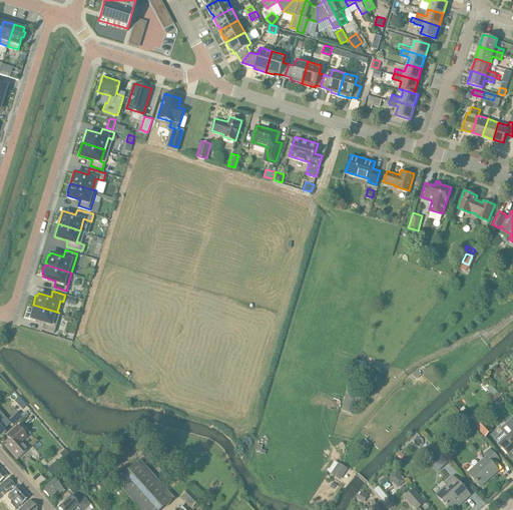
[(68,294),(66,301),(74,304),(76,297),(68,294)]
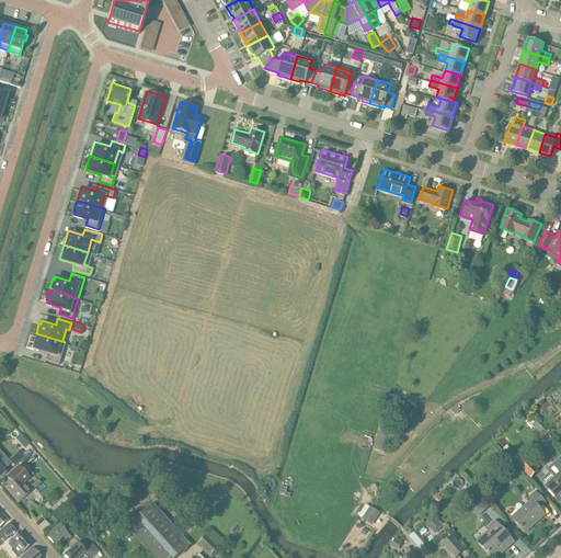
[(36,333),(33,343),(34,344),(33,348),(47,352),(45,359),(59,362),(65,342),(36,333)]
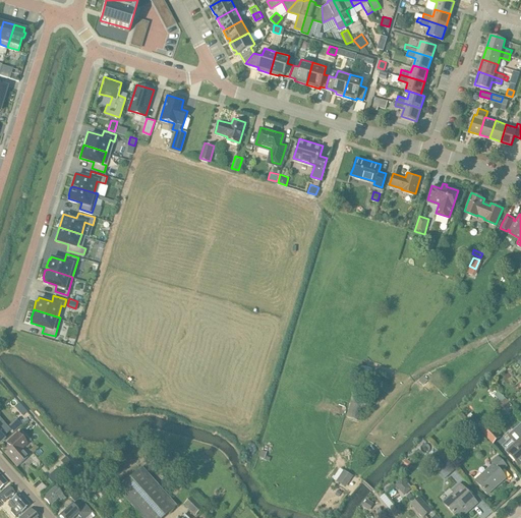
[(346,414),(352,416),(357,418),(361,405),(365,406),(371,407),(372,401),(367,399),(367,398),(363,397),(372,366),(361,363),(346,414)]
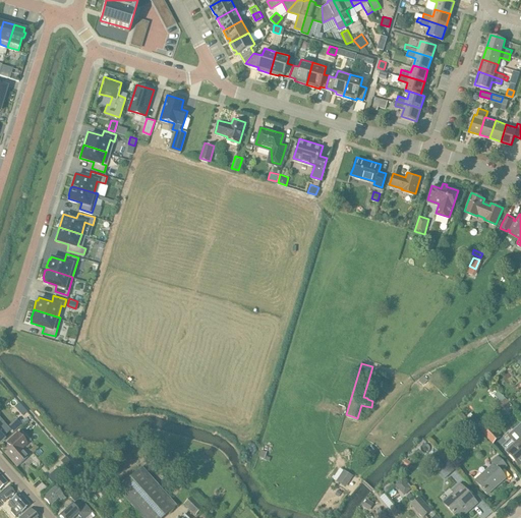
[(423,373),(418,379),(423,383),(427,378),(423,373)]
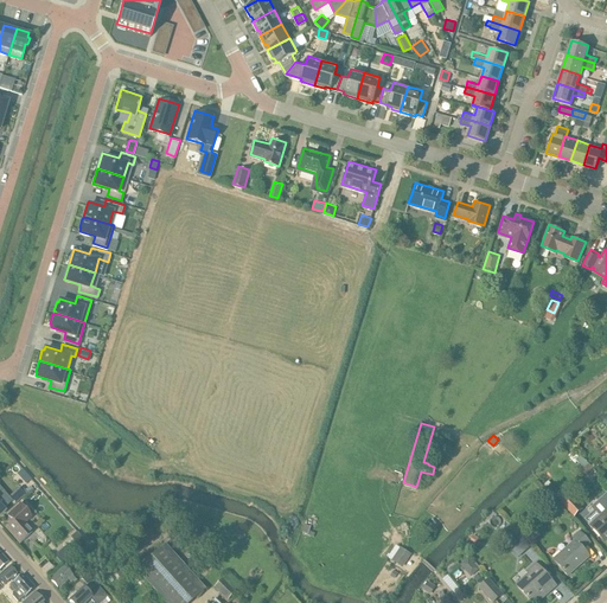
[(434,442),(433,447),(440,450),(443,442),(438,440),(436,443),(434,442)]
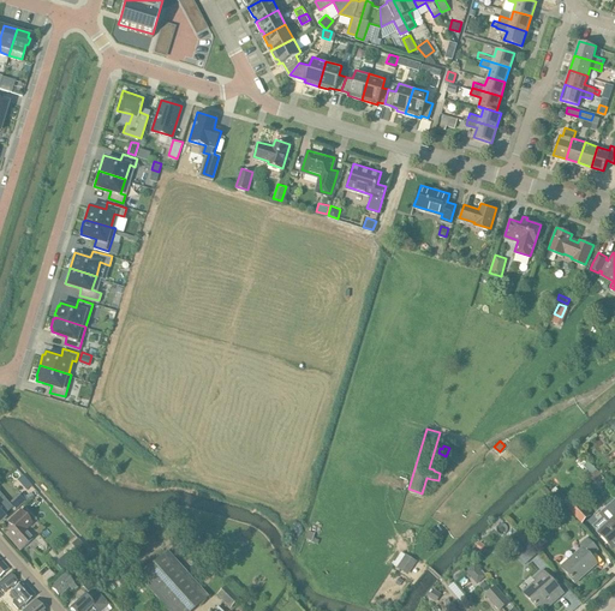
[(585,467),(595,478),(599,472),(591,462),(585,467)]
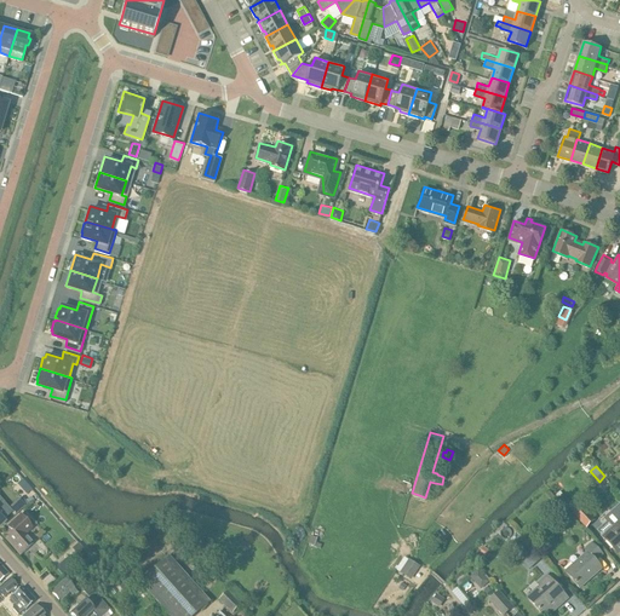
[(0,511),(5,516),(13,508),(0,494),(0,511)]
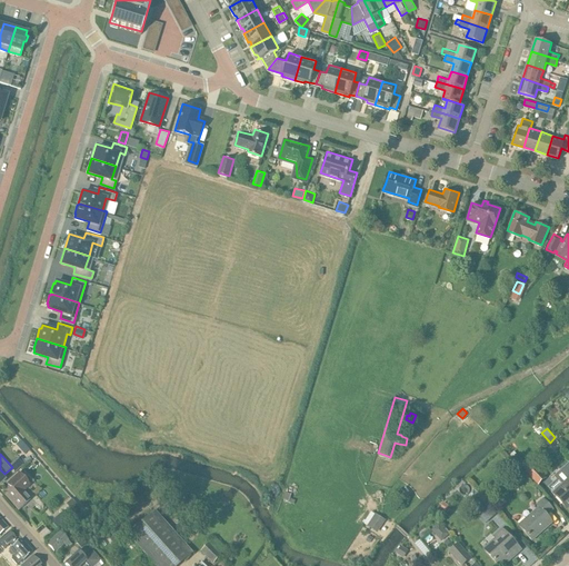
[(17,455),(9,463),(15,469),(23,463),(17,455)]
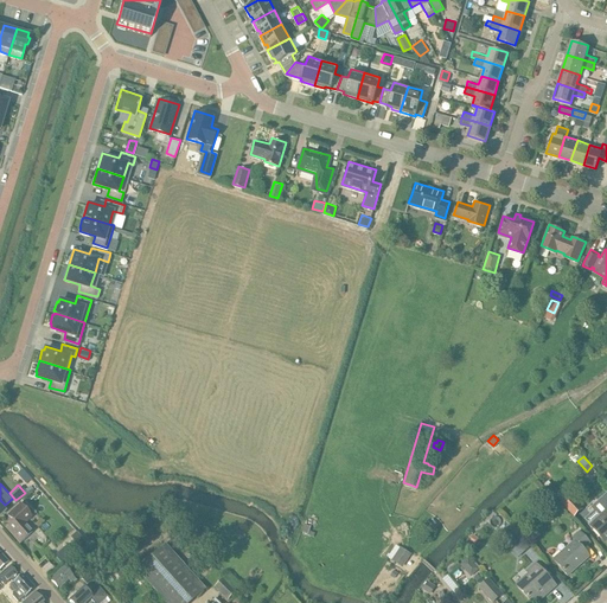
[(564,486),(555,495),(557,496),(574,515),(583,507),(567,488),(564,486)]
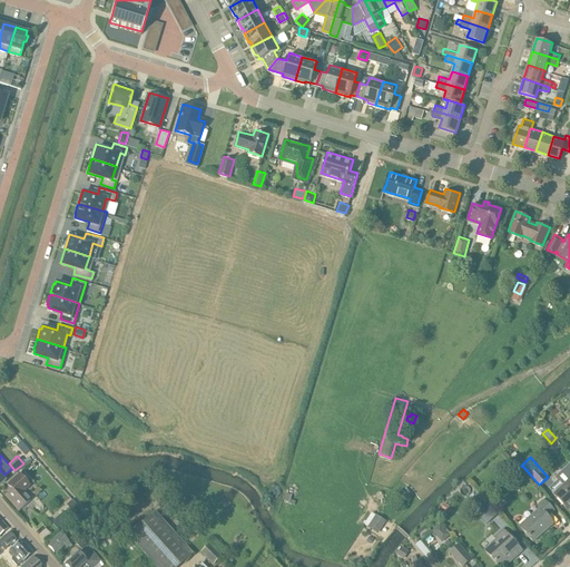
[(569,460),(554,475),(558,478),(549,486),(554,491),(569,507),(569,505),(569,460)]
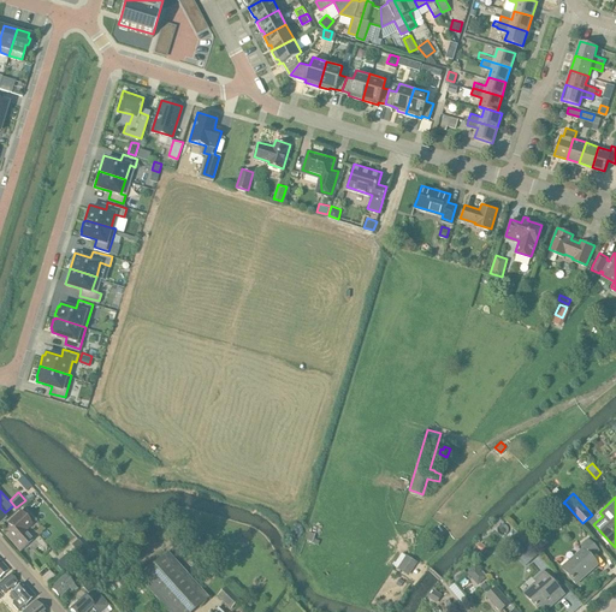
[(13,526),(12,527),(6,532),(21,548),(33,538),(25,528),(31,522),(21,510),(9,521),(13,526)]
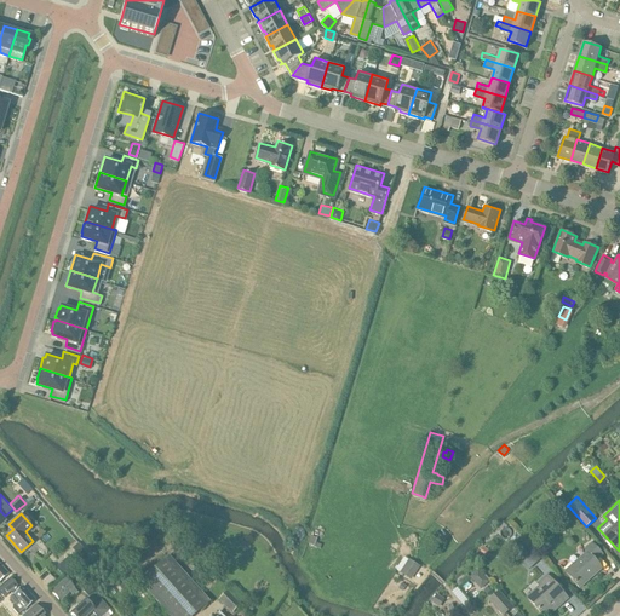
[(566,569),(572,576),(580,586),(602,565),(596,558),(603,552),(591,539),(584,546),(587,550),(566,569)]
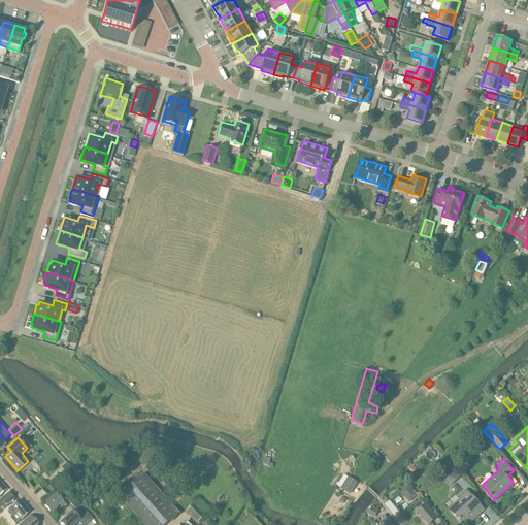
[(66,460),(61,465),(69,473),(70,471),(74,468),(66,460)]
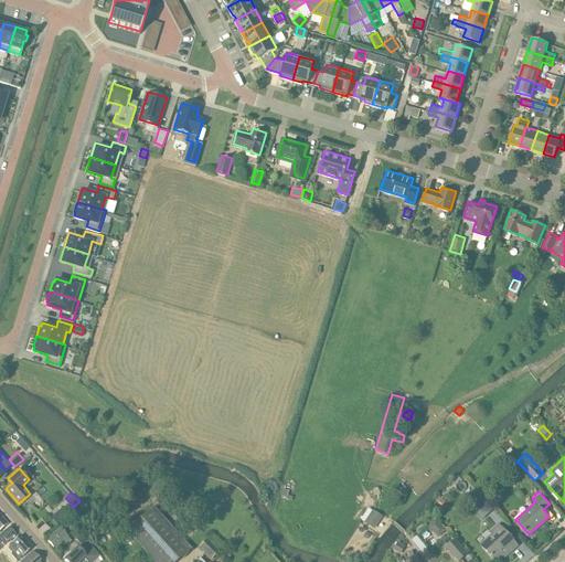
[(441,496),(437,502),(441,506),(446,499),(441,496)]
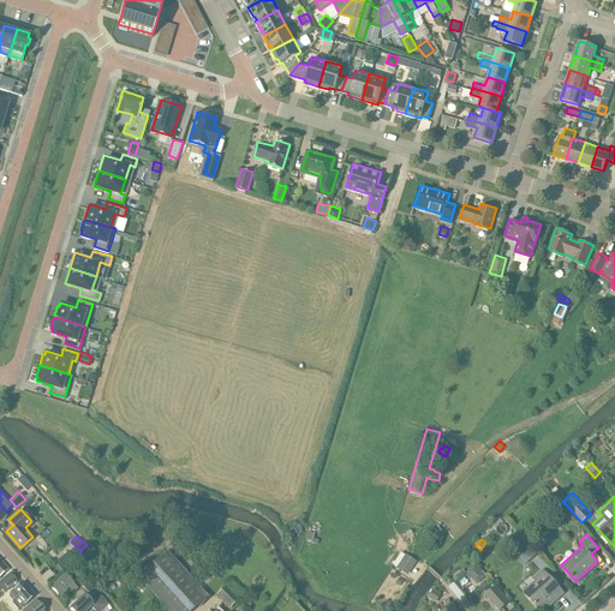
[(530,543),(524,547),(535,561),(541,556),(530,543)]
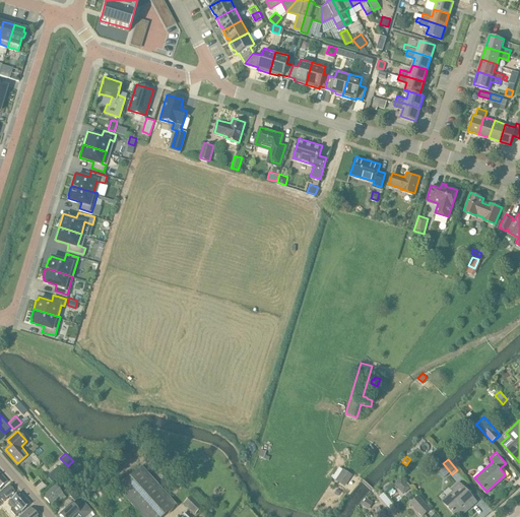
[(56,466),(50,471),(48,473),(53,479),(55,476),(61,471),(56,466)]
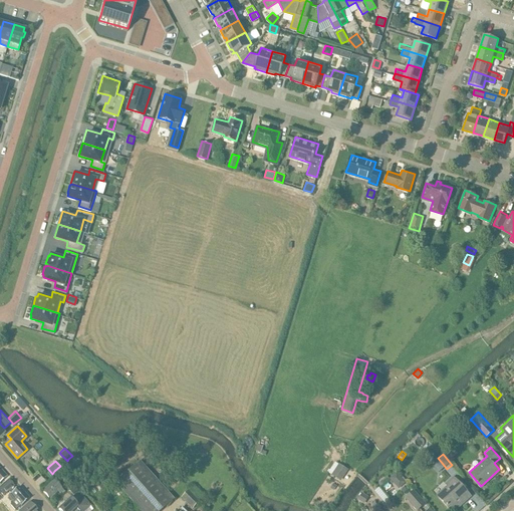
[(116,481),(143,510),(157,510),(172,498),(139,462),(116,481)]
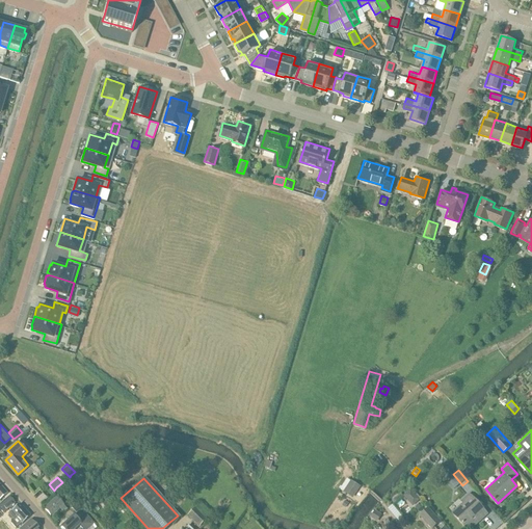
[(410,486),(403,493),(413,503),(420,496),(410,486)]
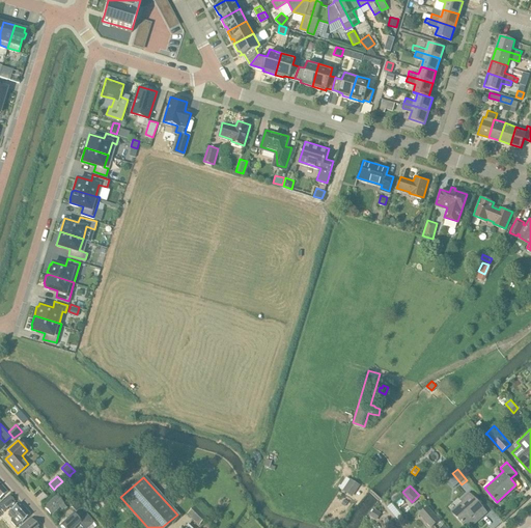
[(486,510),(479,503),(468,491),(460,497),(463,500),(452,510),(466,526),(477,516),(479,518),(486,510)]
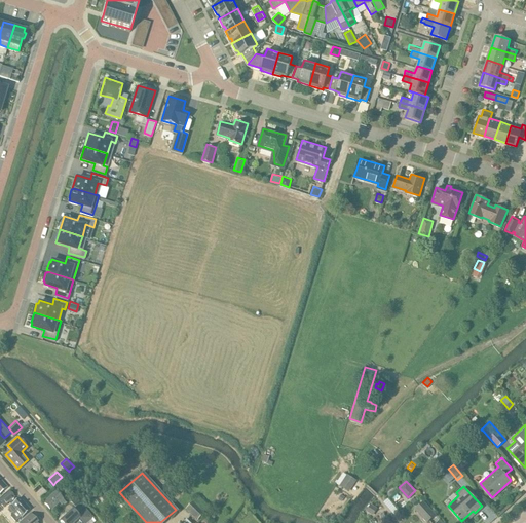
[(22,515),(30,508),(20,495),(16,498),(13,495),(14,494),(10,488),(0,496),(0,499),(3,505),(8,500),(10,503),(8,506),(12,511),(11,513),(11,515),(15,520),(22,515)]
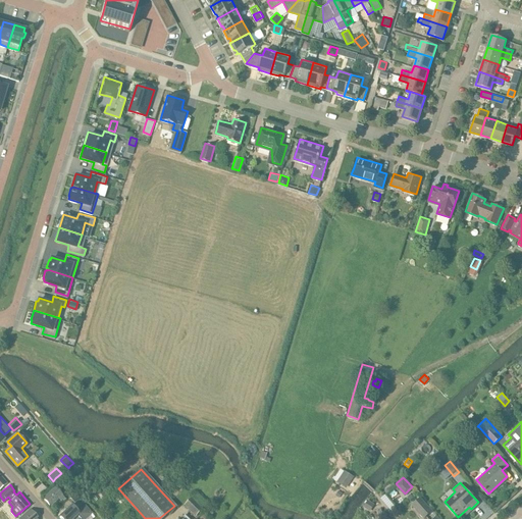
[(43,496),(50,504),(59,496),(62,500),(65,497),(55,484),(43,496)]
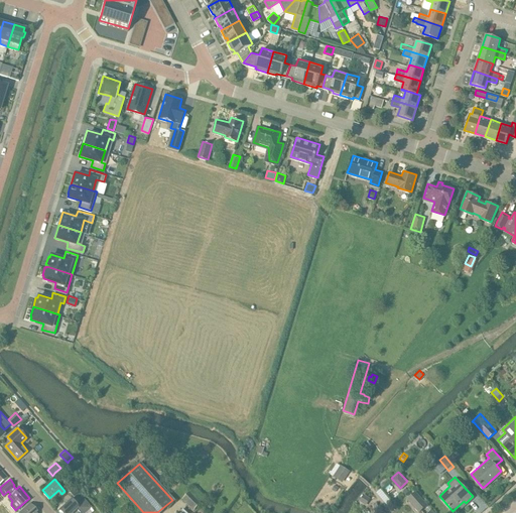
[(75,482),(68,488),(73,493),(79,487),(75,482)]
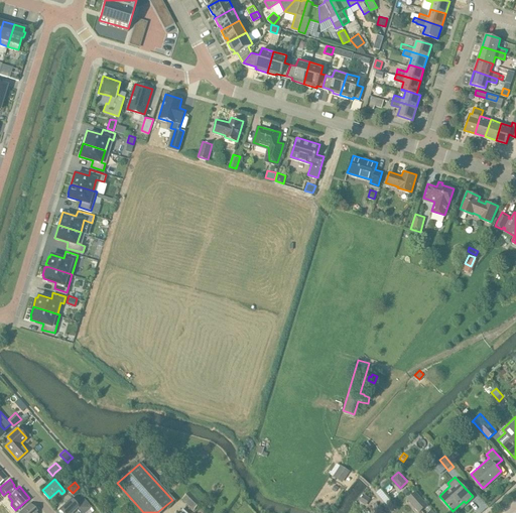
[(181,497),(192,509),(206,495),(194,484),(181,497)]
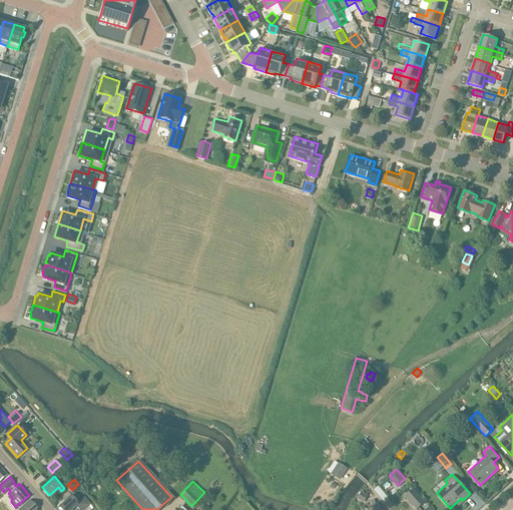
[(425,501),(413,487),(405,495),(416,508),(425,501)]
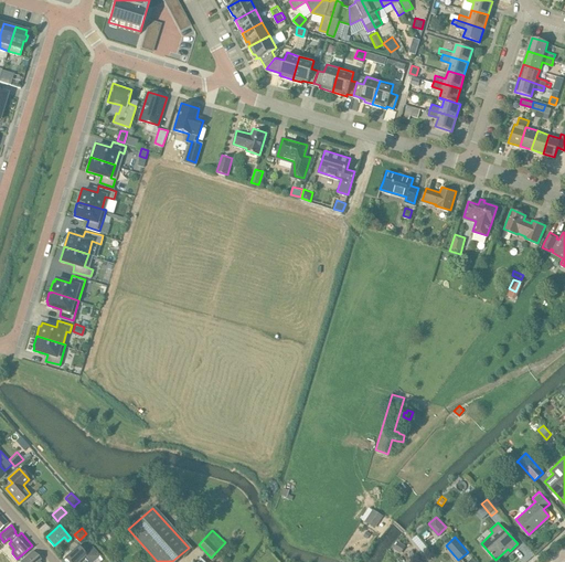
[(86,538),(73,550),(65,557),(68,561),(75,561),(84,554),(89,561),(92,561),(100,554),(86,538)]
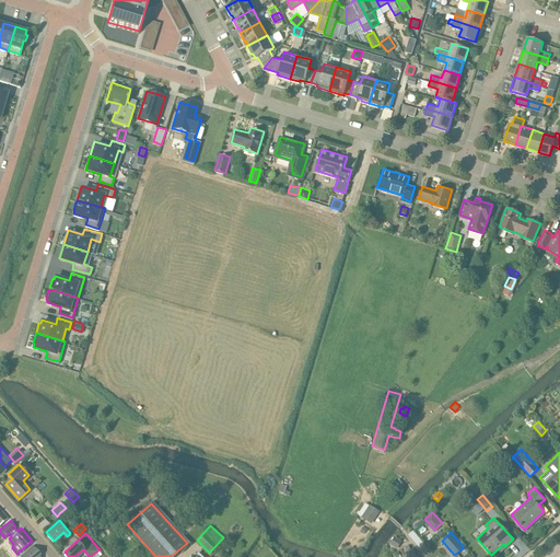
[(389,543),(397,547),(403,540),(394,534),(389,543)]
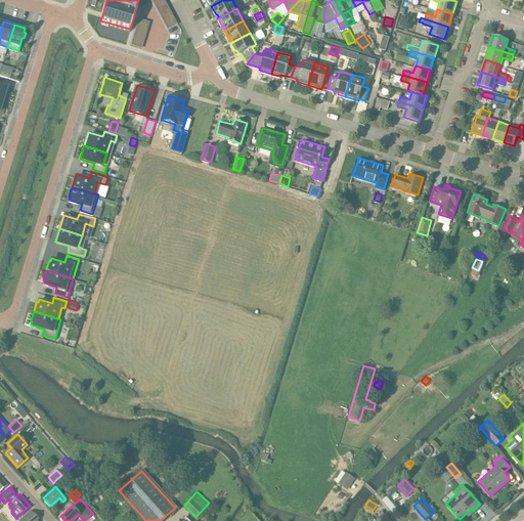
[(38,520),(36,519),(38,517),(31,509),(17,520),(38,520)]
